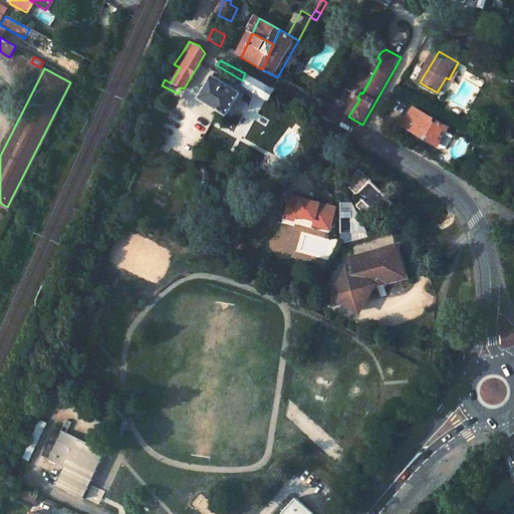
[(249,75),(244,84),(267,98),(269,95),(273,88),(249,75)]
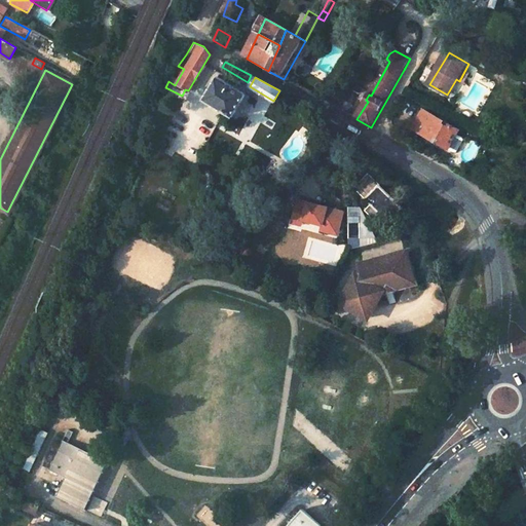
[(216,78),(203,102),(230,118),(243,96),(216,78)]
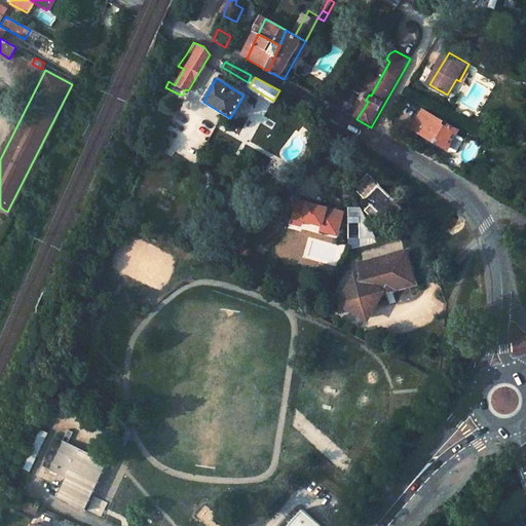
[(456,79),(447,95),(450,97),(459,81),(456,79)]
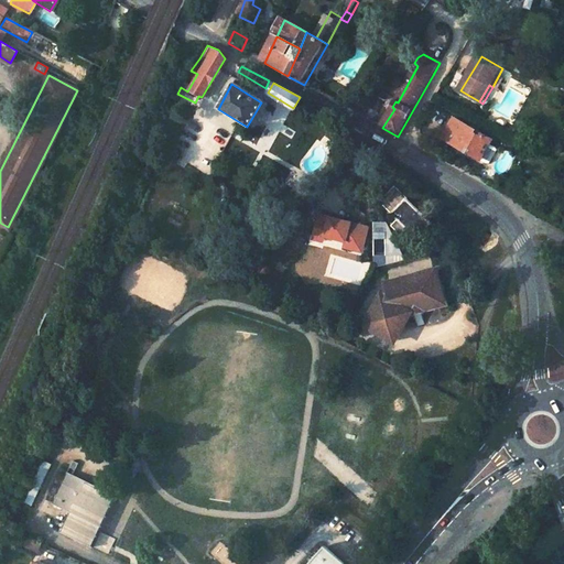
[(165,118),(161,130),(173,137),(176,132),(169,128),(172,121),(165,118)]
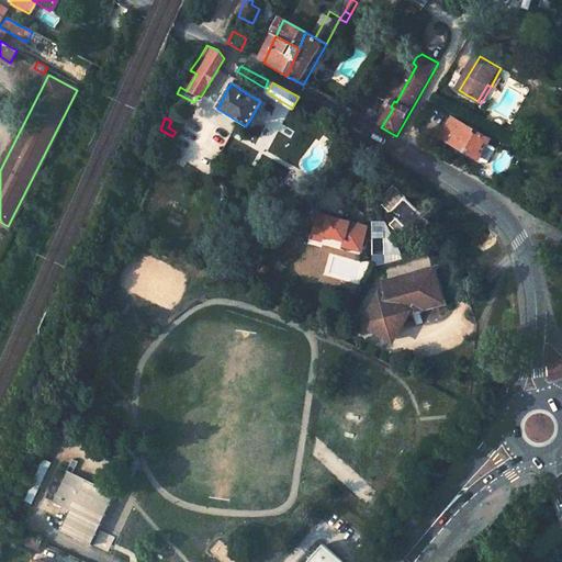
[(442,141),(481,165),(483,161),(489,165),(494,164),(496,158),(495,150),(491,148),(493,144),(483,137),(480,142),(473,137),(475,133),(454,120),(442,141)]
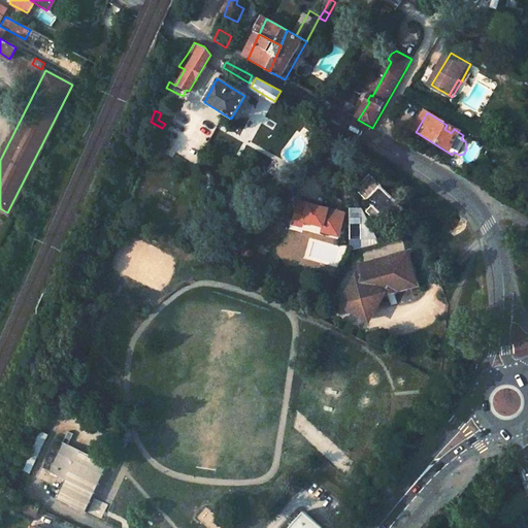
[(391,138),(396,130),(385,124),(381,132),(391,138)]
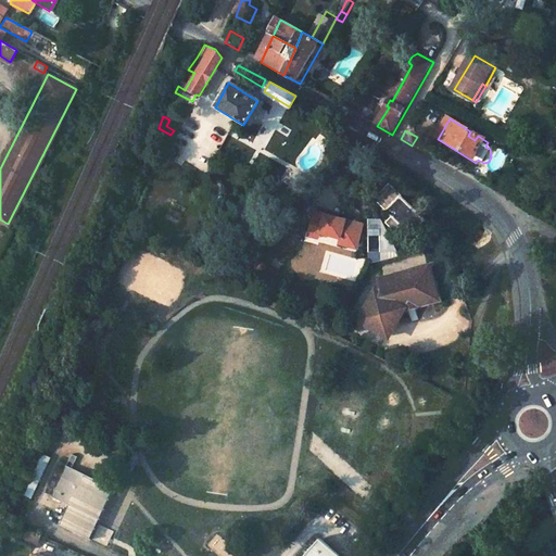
[(420,150),(425,141),(417,137),(412,146),(420,150)]
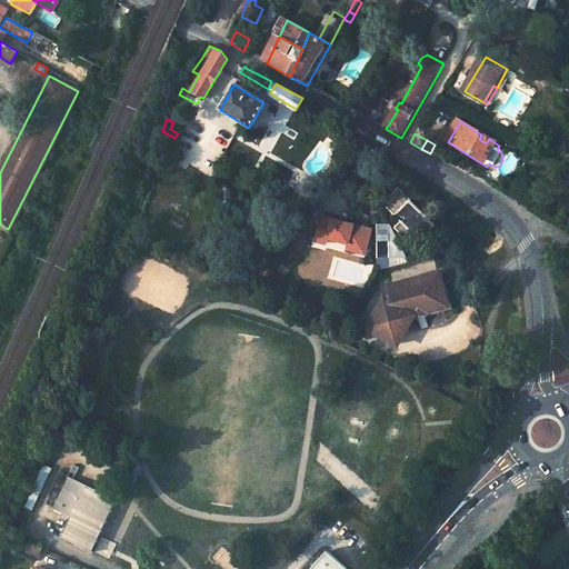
[(435,221),(399,187),(383,203),(401,220),(417,236),(419,238),(435,221)]
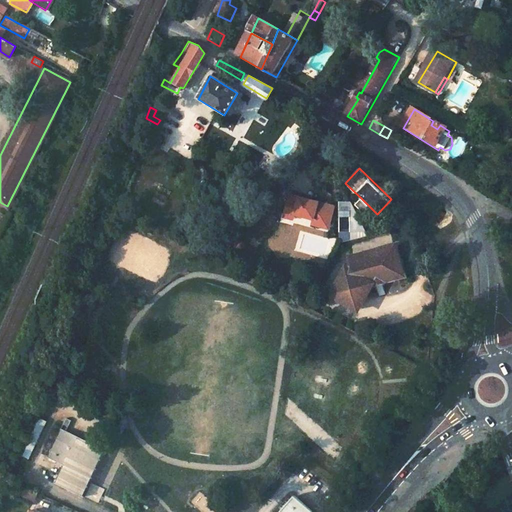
[(290,194),(285,213),(292,215),(295,214),(314,219),(320,221),(321,223),(327,224),(330,223),(335,206),(290,194)]
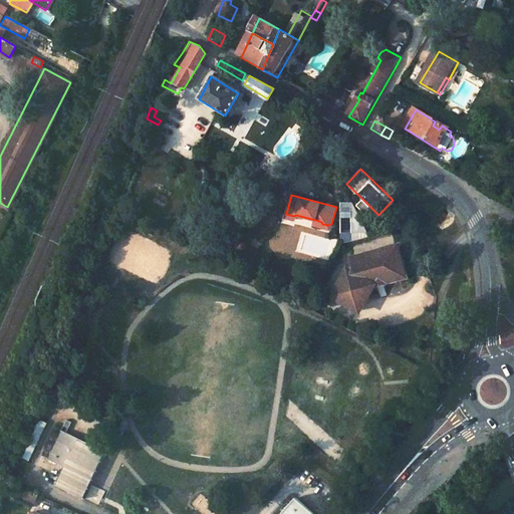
[(376,213),(362,199),(356,206),(370,220),(376,213)]
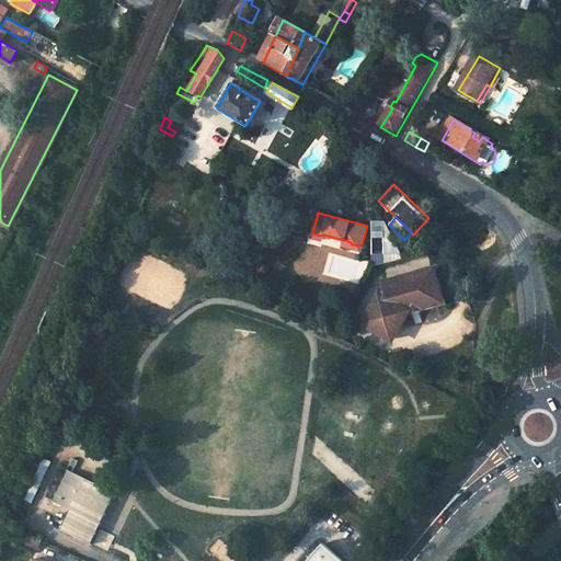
[(344,240),(343,247),(361,251),(362,244),(358,245),(352,244),(351,242),(344,240)]
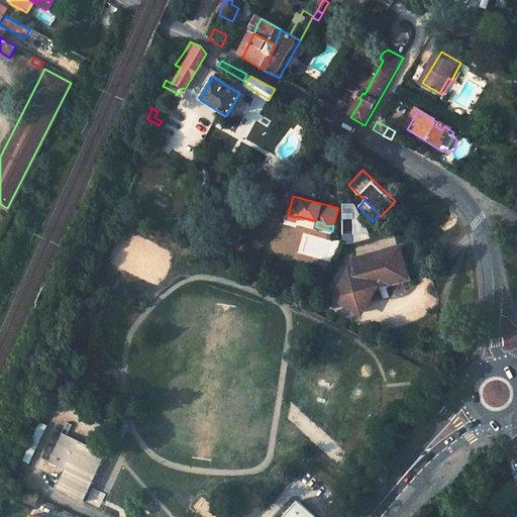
[(355,240),(352,233),(344,236),(346,243),(355,240)]
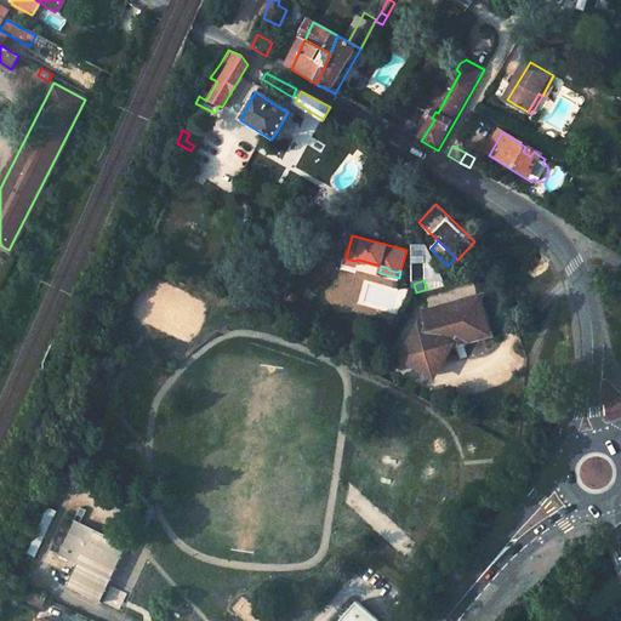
[(477,297),(427,311),(400,357),(433,375),(451,342),(488,332),(477,297)]
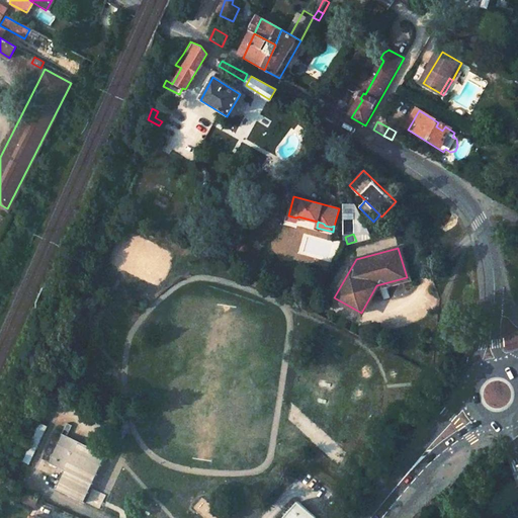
[(16,461),(26,466),(44,429),(32,424),(16,461)]
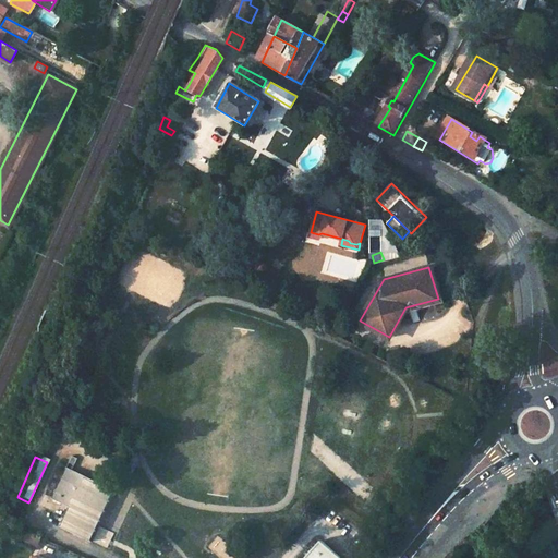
[(57,526),(87,542),(112,490),(64,468),(49,498),(67,507),(57,526)]
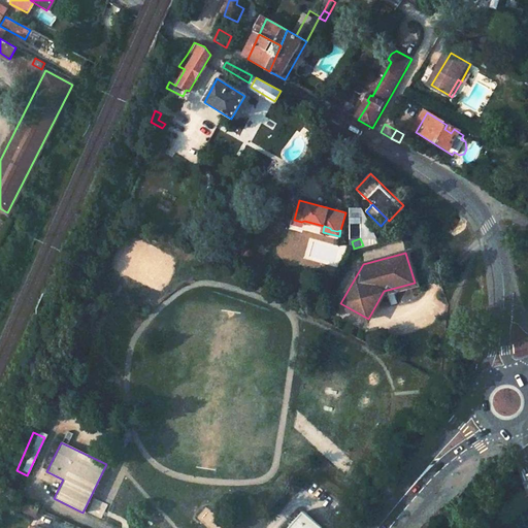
[(26,503),(23,513),(35,517),(38,507),(26,503)]
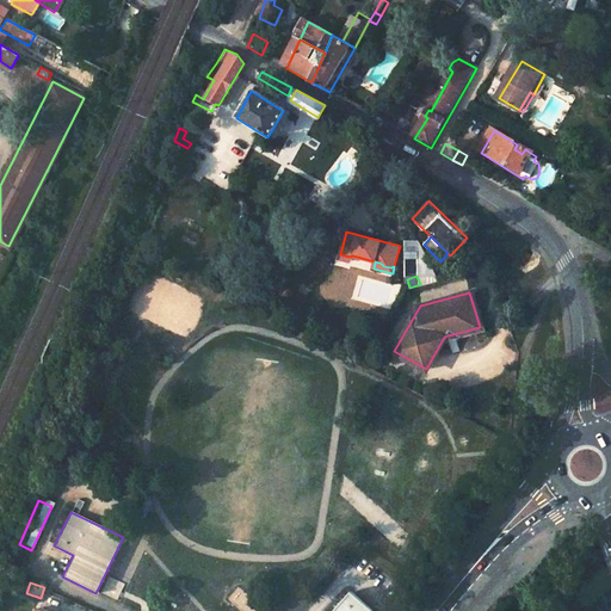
[(381,610),(362,597),(351,610),(381,610)]
